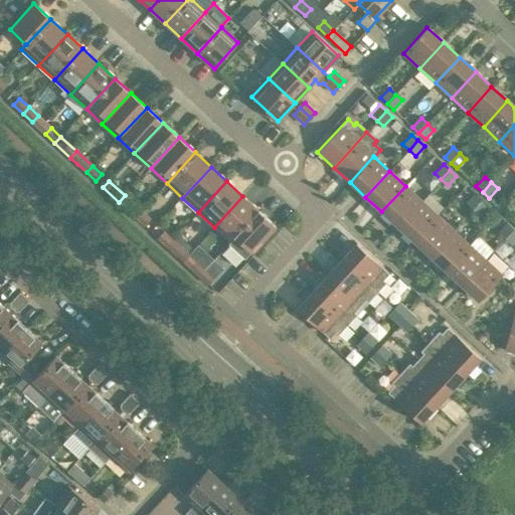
[(421,200),(405,186),(381,211),(397,226),(421,200)]
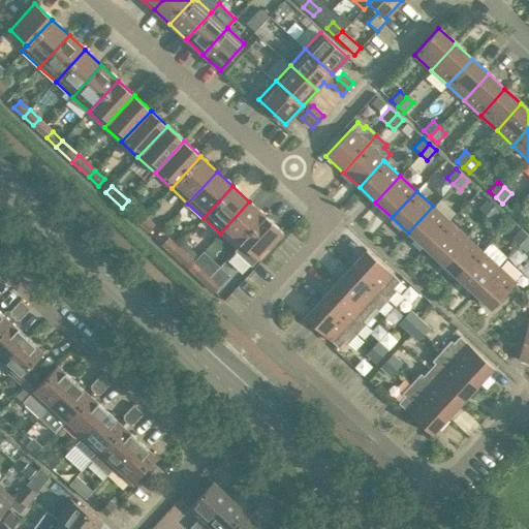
[(486,214),(495,205),(489,198),(479,209),(486,214)]
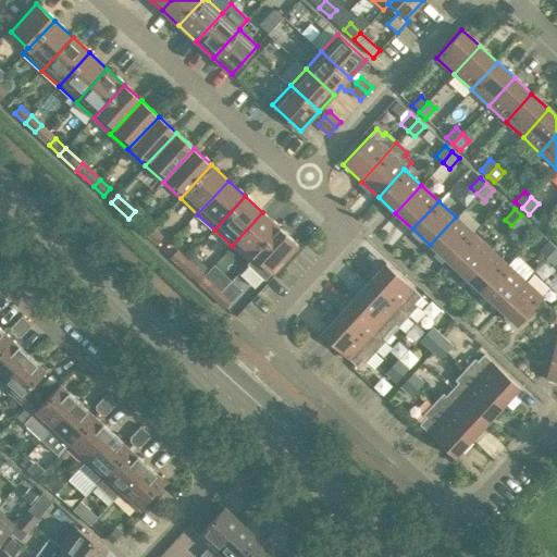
[(281,229),(262,212),(232,246),(249,262),(281,229)]
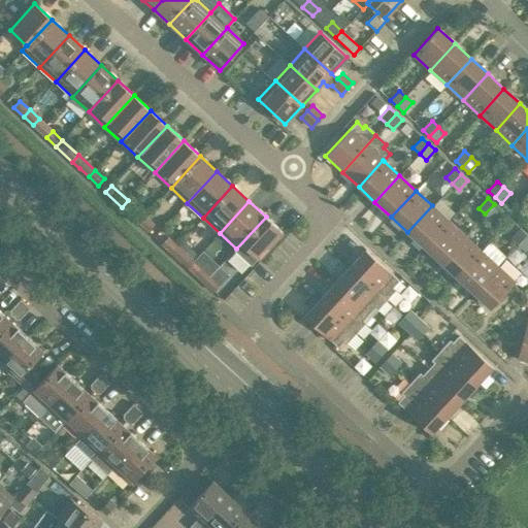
[(494,204),(485,213),(491,220),(500,210),(494,204)]
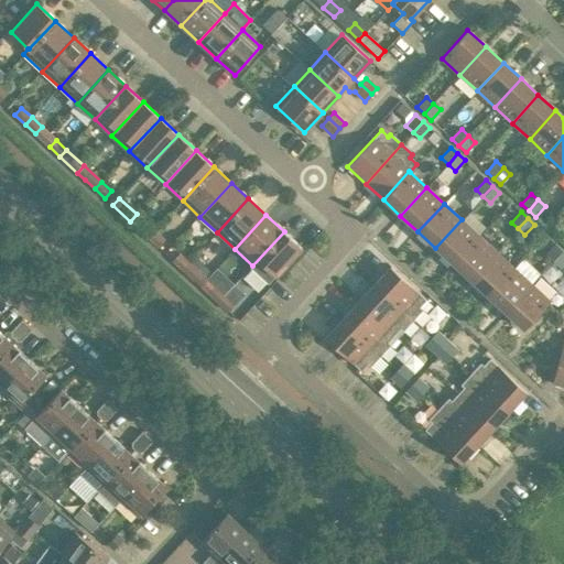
[(479,236),(462,219),(435,248),(453,264),(479,236)]
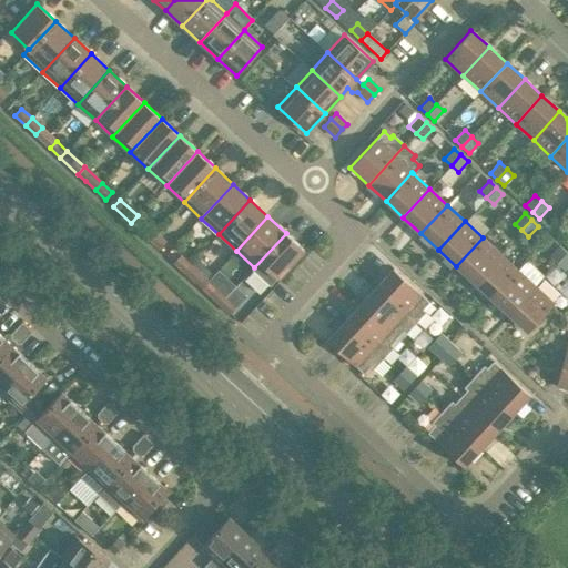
[(149,240),(155,232),(144,222),(138,230),(149,240)]
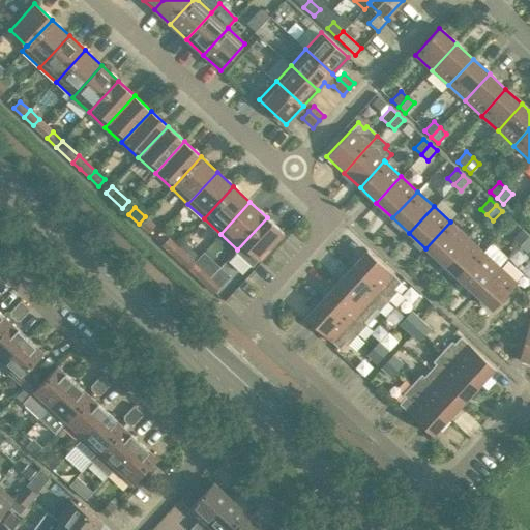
[(145,216),(139,224),(148,232),(154,225),(145,216)]
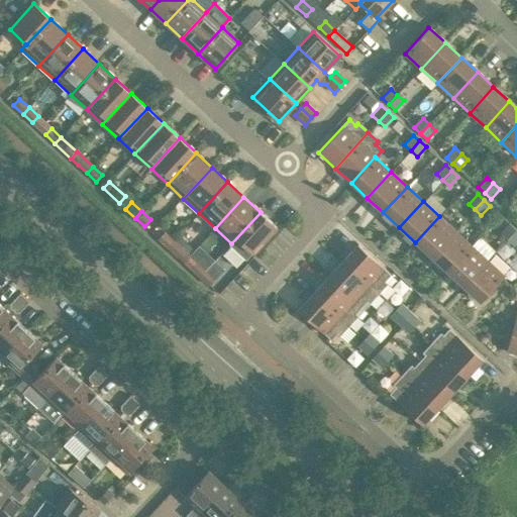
[(261,212),(231,243),(229,245),(245,261),(277,227),(261,212)]
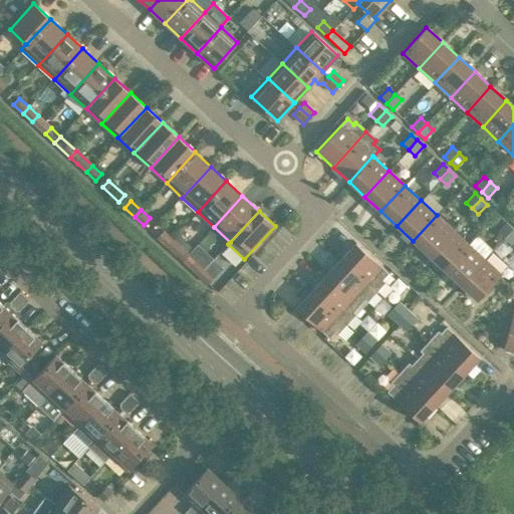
[(453,229),(437,215),(413,241),(429,255),(453,229)]
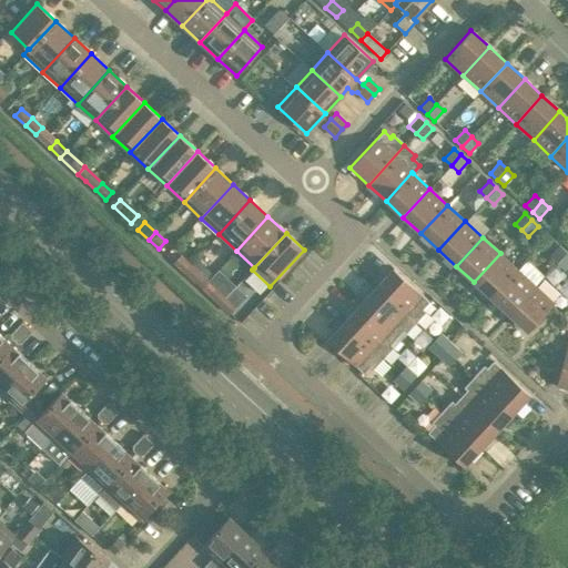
[(557,263),(566,252),(559,246),(550,256),(557,263)]
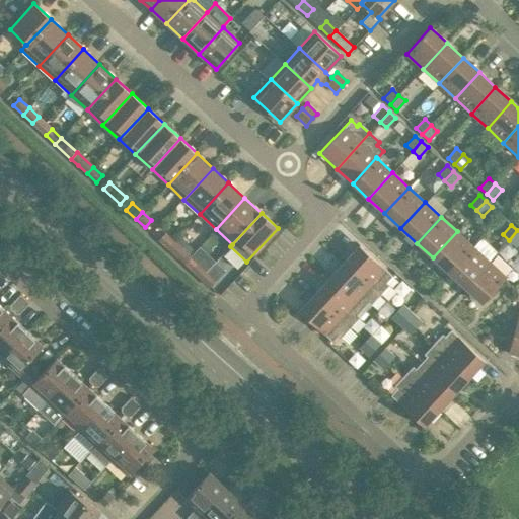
[(518,231),(517,230),(509,240),(515,246),(518,241),(518,231)]
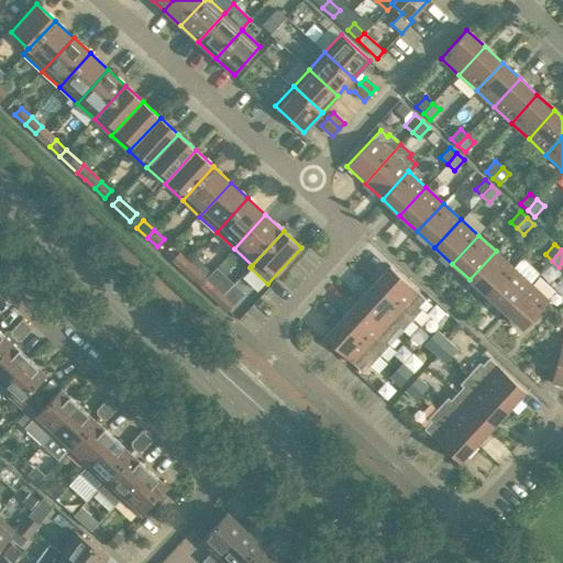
[(514,267),(496,251),(470,279),(487,296),(514,267)]
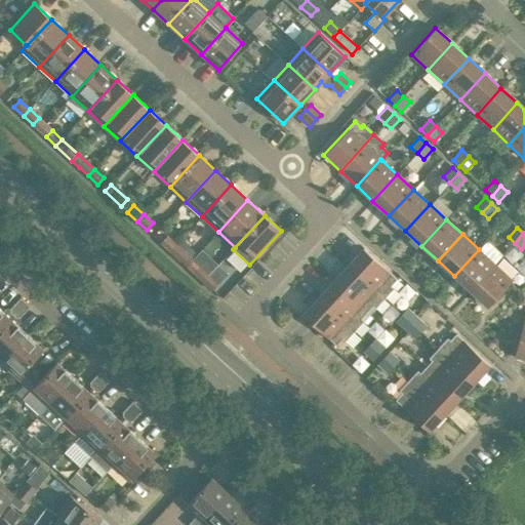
[(170,251),(176,244),(166,236),(160,242),(170,251)]
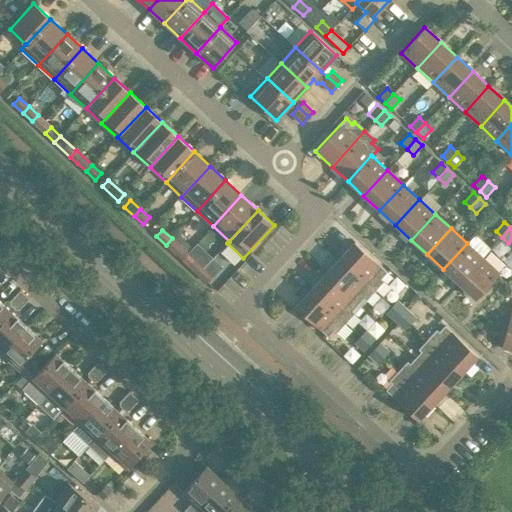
[(173,239),(172,238),(166,245),(175,253),(181,246),(180,246),(185,241),(177,234),(173,239)]
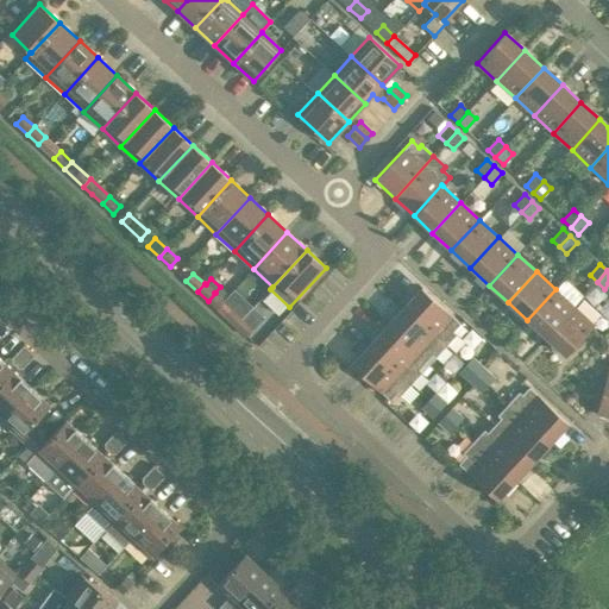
[(421,288),(403,307),(446,346),(457,334),(453,332),(460,324),(421,288)]
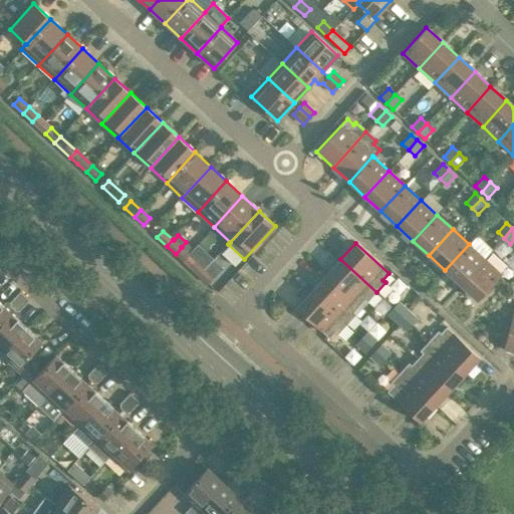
[(484,259),(469,244),(445,270),(461,284),(484,259)]
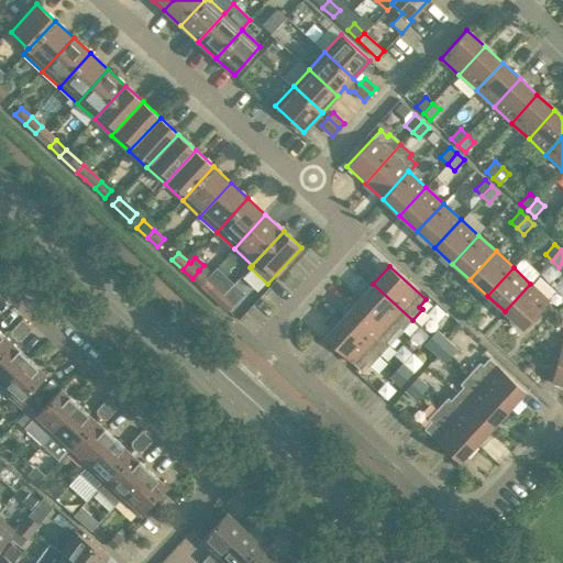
[(401,331),(412,320),(373,284),(356,301),(393,334),(399,329),(401,331)]
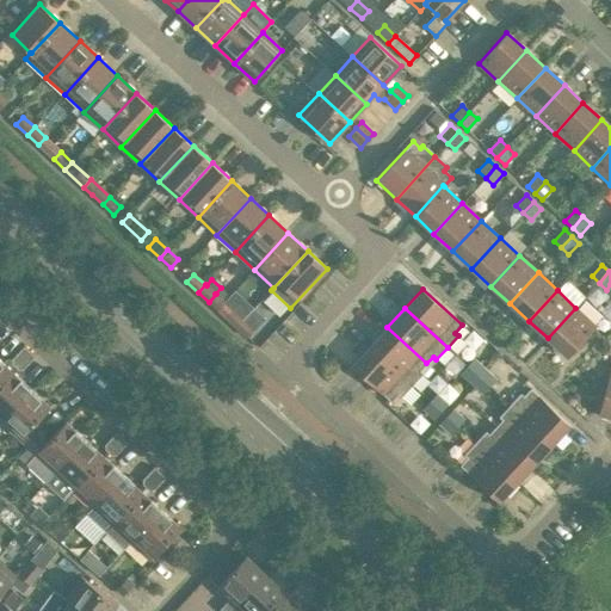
[(596,326),(575,308),(548,338),(567,357),(596,326)]
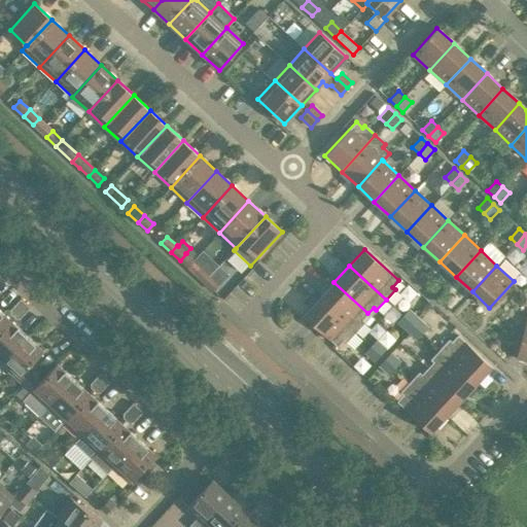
[(204,282),(210,276),(200,267),(194,273),(204,282)]
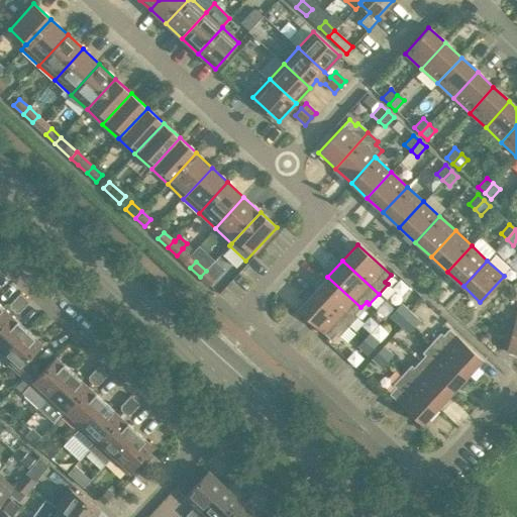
[(206,271),(200,277),(209,285),(214,279),(206,271)]
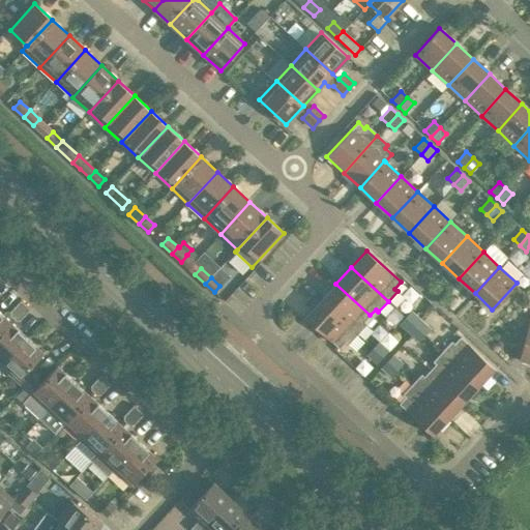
[(364,321),(370,315),(335,284),(321,300),(357,334),(366,324),(364,321)]
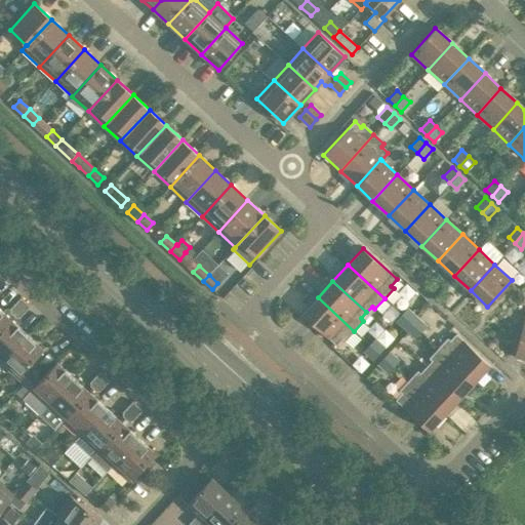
[(19,297),(14,304),(24,313),(30,307),(19,297)]
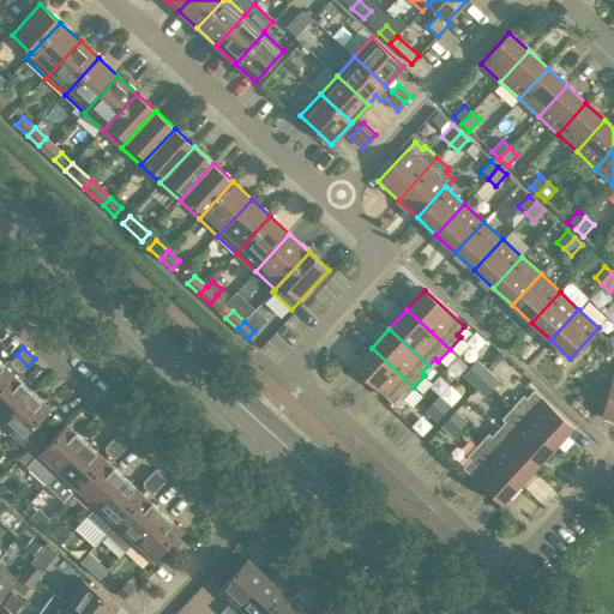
[(403,399),(414,387),(372,348),(354,367),(392,404),(399,396),(403,399)]
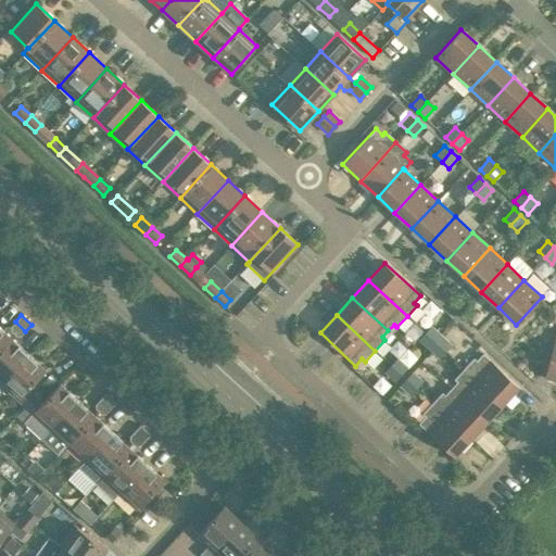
[(21,336),(25,331),(15,321),(11,327),(11,331),(16,336),(21,336)]
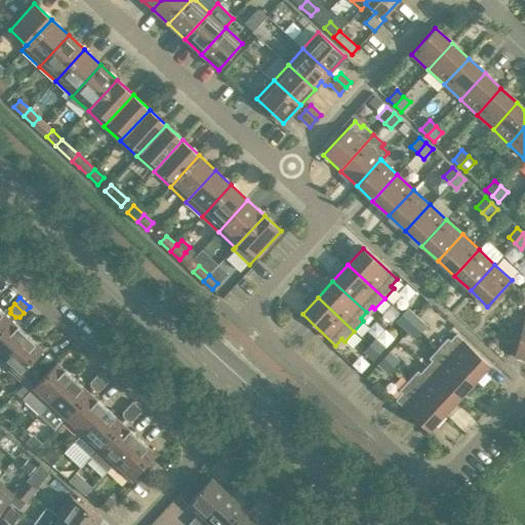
[(407,308),(401,315),(411,323),(416,317),(407,308)]
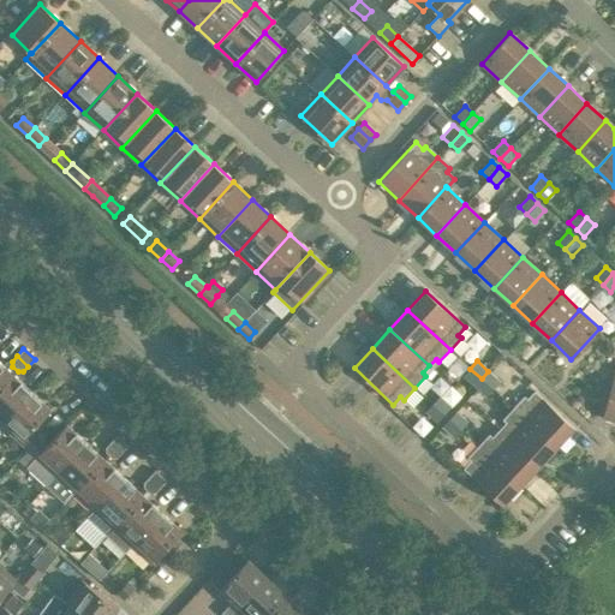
[(0,384),(11,374),(0,363),(0,384)]
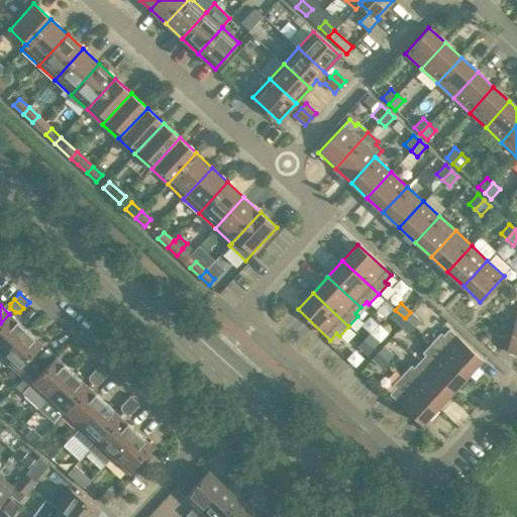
[(405,318),(395,310),(390,316),(399,324),(405,318)]
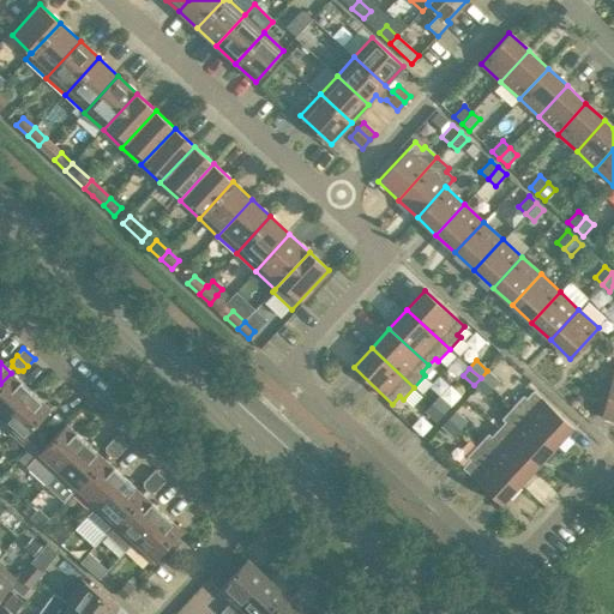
[(613,369),(601,417),(613,420),(613,369)]
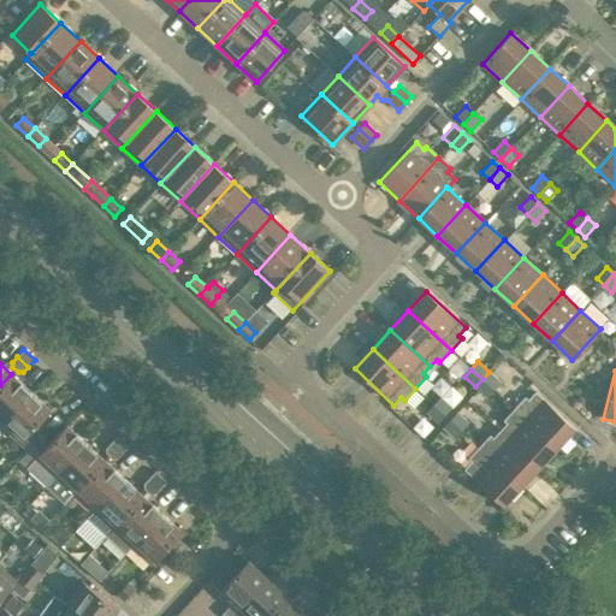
[(501,381),(489,372),(483,379),(493,390),(501,381)]
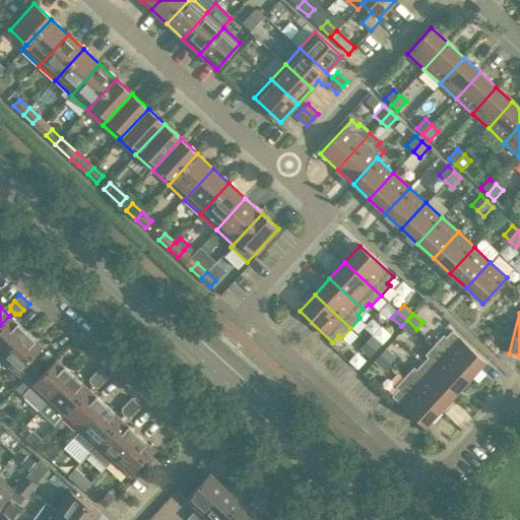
[(0,358),(25,330),(9,316),(0,325),(0,358)]
